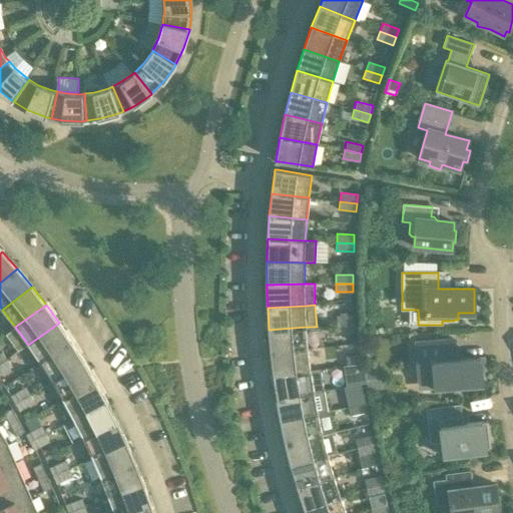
[(338,325),(355,324),(354,315),(337,317),(338,325)]
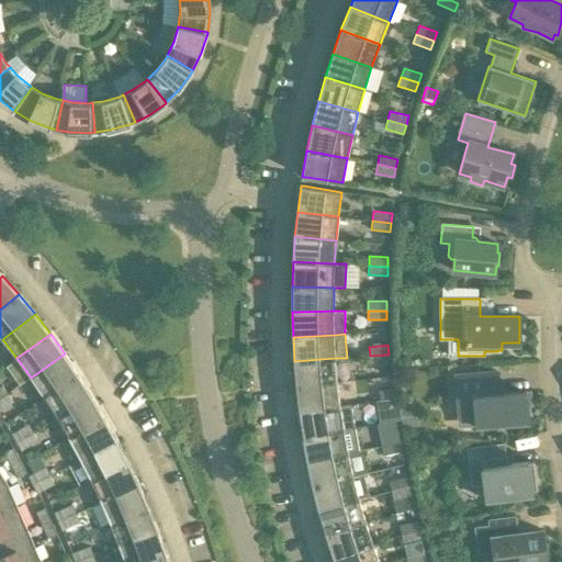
[(79,374),(65,353),(31,378),(44,397),(79,374)]
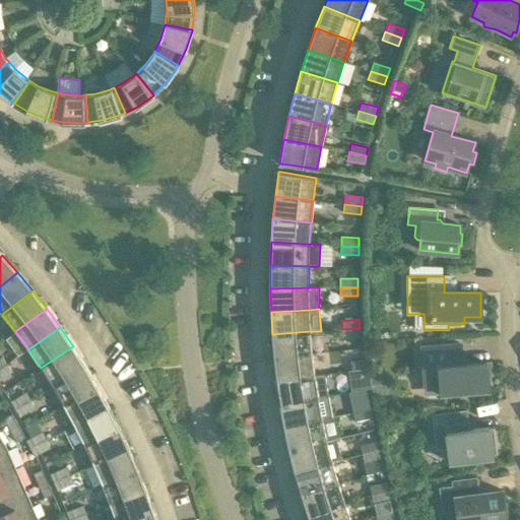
[(360,328),(342,329),(342,338),(360,336),(360,328)]
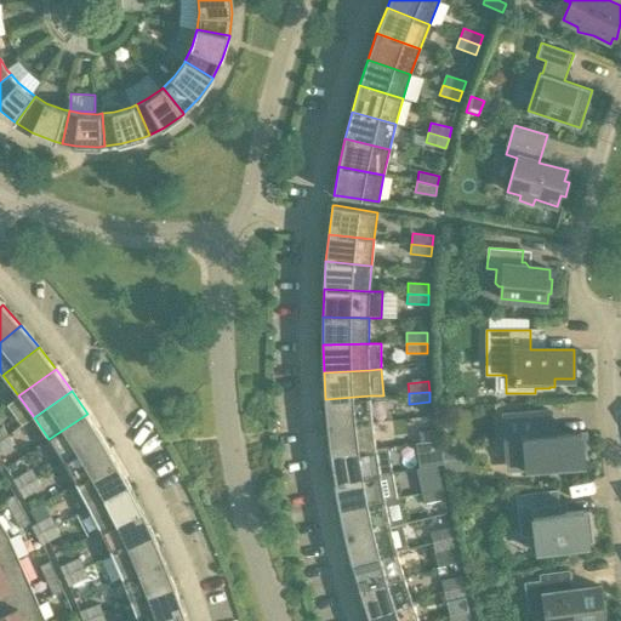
[(370,396),(325,399),(328,427),(372,422),(370,396)]
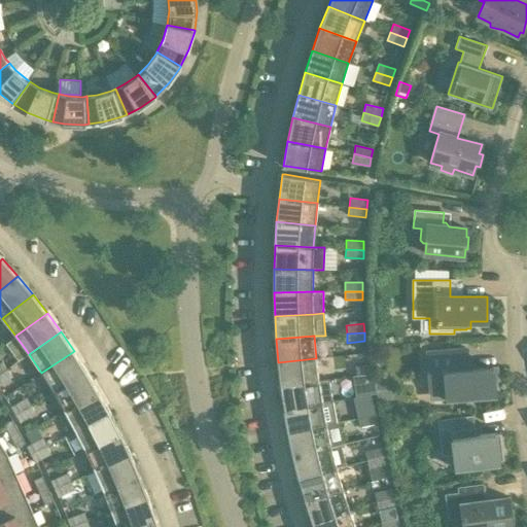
[(496,396),(494,379),(498,379),(497,366),(469,370),(467,349),(426,352),(429,393),(446,392),(447,400),(496,396)]
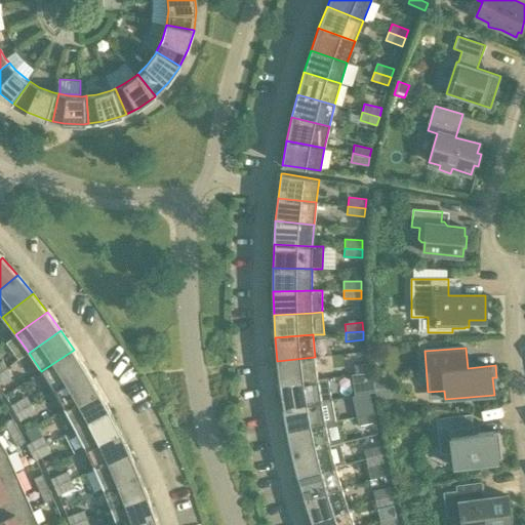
[(86,370),(74,350),(41,371),(53,390),(86,370)]
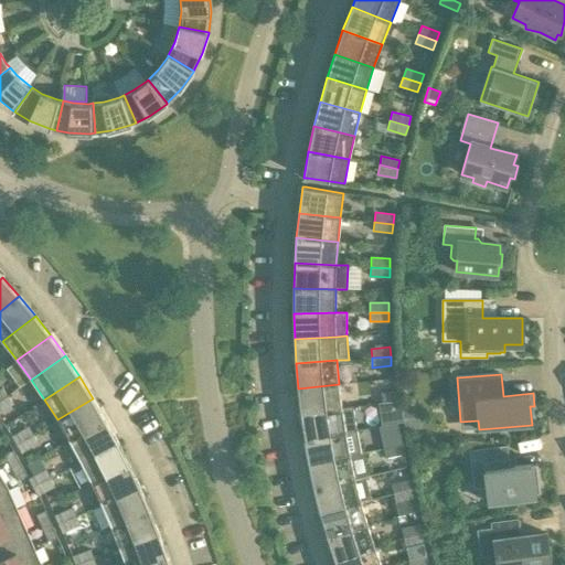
[(342,408),(339,384),(298,388),(301,414),(342,408)]
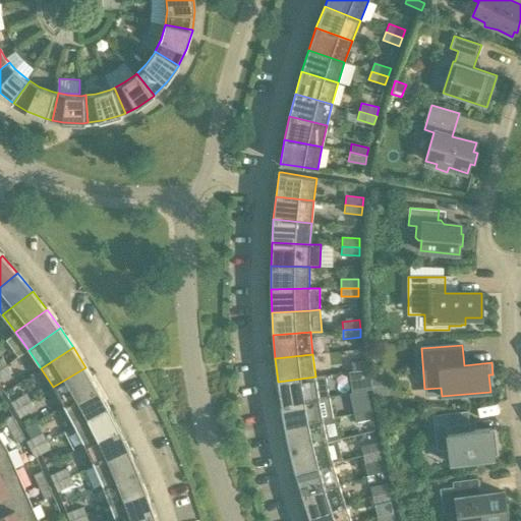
[(353,371),(370,368),(369,360),(352,362),(353,371)]
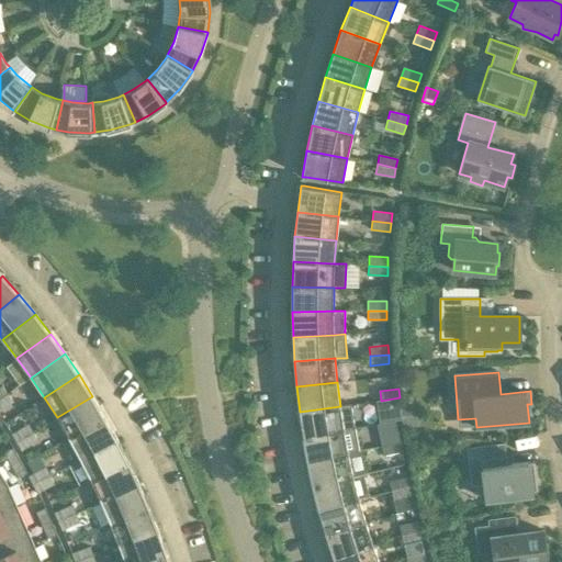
[(8,394),(0,398),(0,409),(13,401),(8,394)]
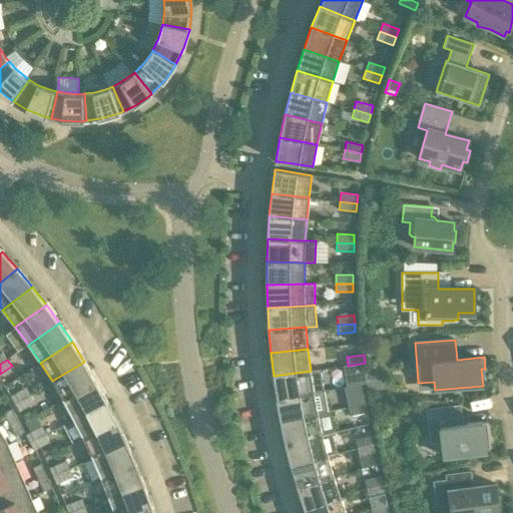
[(96,382),(84,362),(52,381),(63,400),(96,382)]
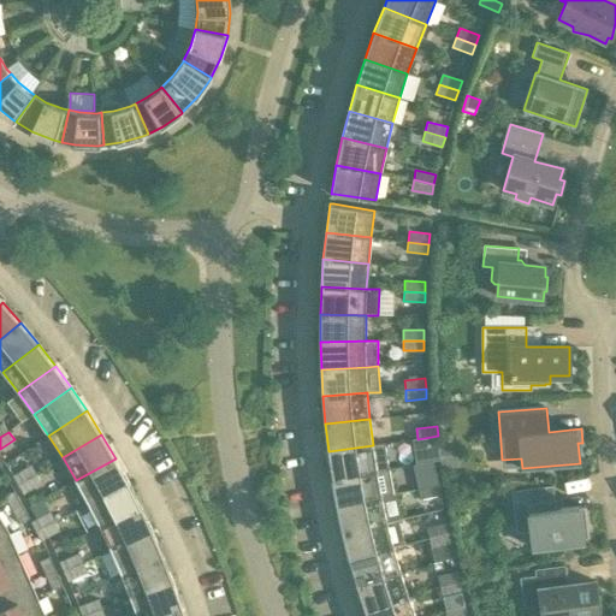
[(438,436),(418,439),(419,449),(439,446),(438,436)]
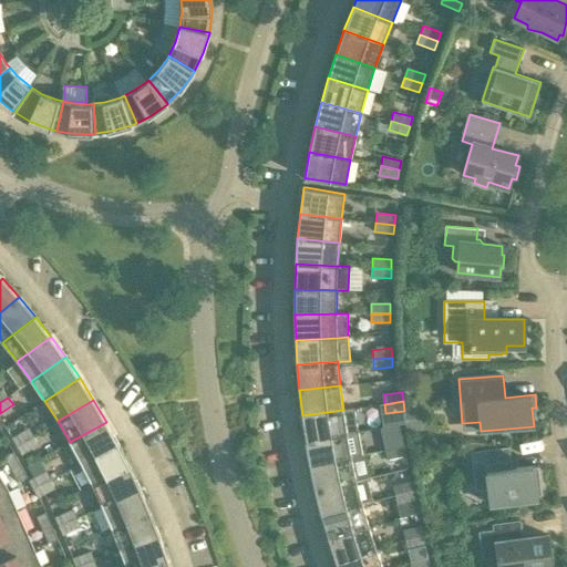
[(422,408),(404,410),(406,433),(424,431),(422,408)]
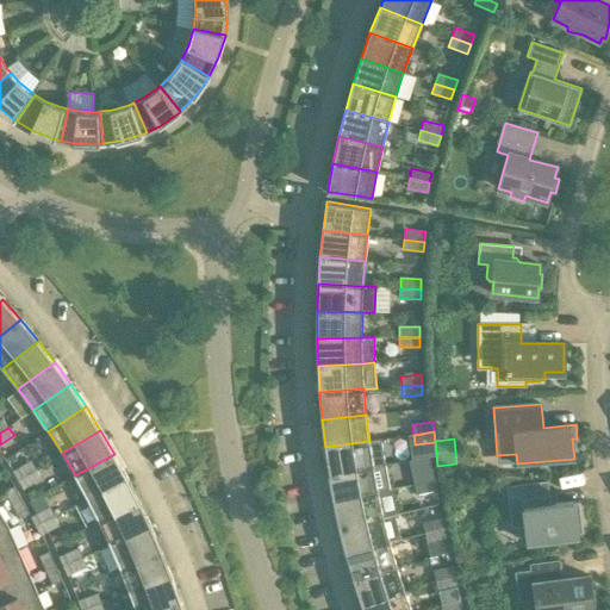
[(369,442),(369,441),(325,447),(329,474),(385,465),(380,440),(369,442)]
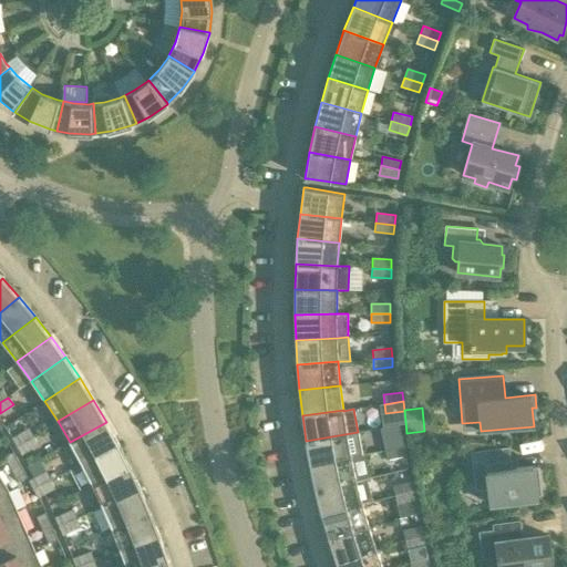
[(119,444),(106,422),(70,442),(82,463),(119,444)]
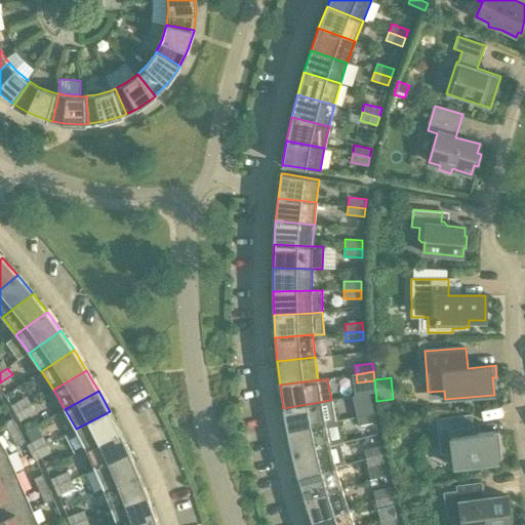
[(16,413),(31,404),(27,396),(11,405),(16,413)]
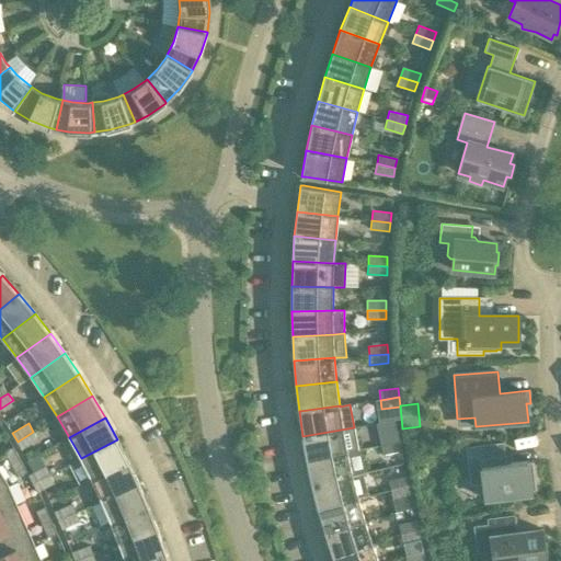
[(358,450),(354,427),(302,436),(307,460),(347,453),(358,450)]
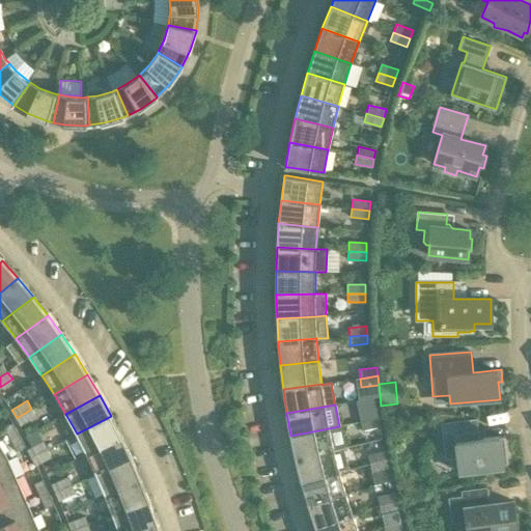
[(31,409),(17,418),(21,425),(36,416),(31,409)]
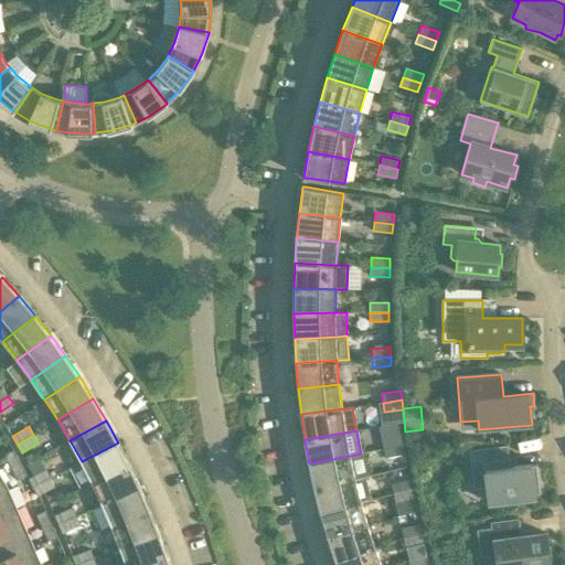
[(384,449),(403,445),(401,436),(382,439),(384,449)]
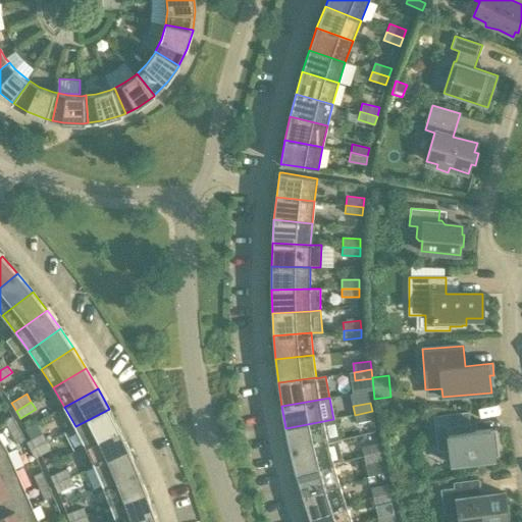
[(109,409),(75,426),(85,447),(119,429),(109,409)]
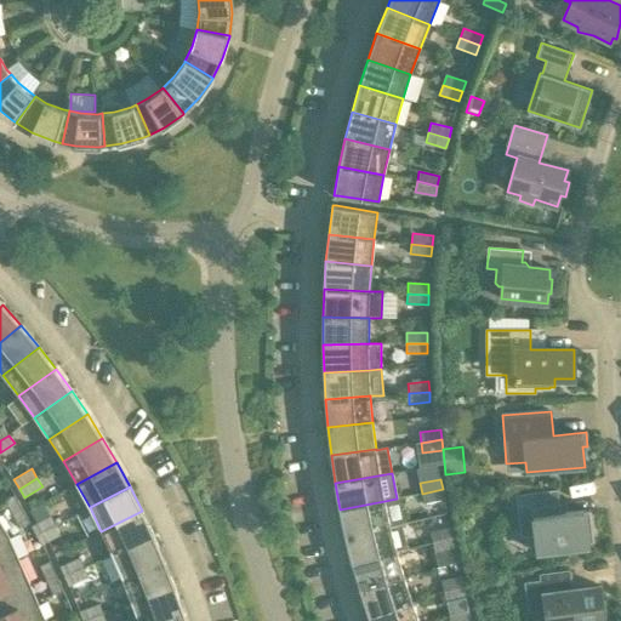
[(444,499),(443,489),(422,494),(425,503),(444,499)]
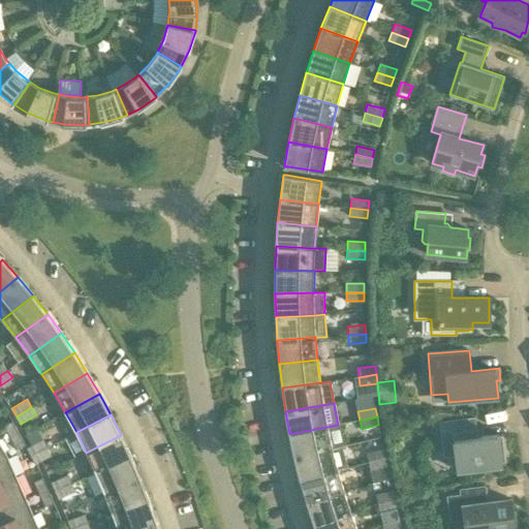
[(501,466),(500,461),(505,460),(502,434),(477,437),(475,416),(439,422),(443,458),(456,457),(458,471),(501,466)]
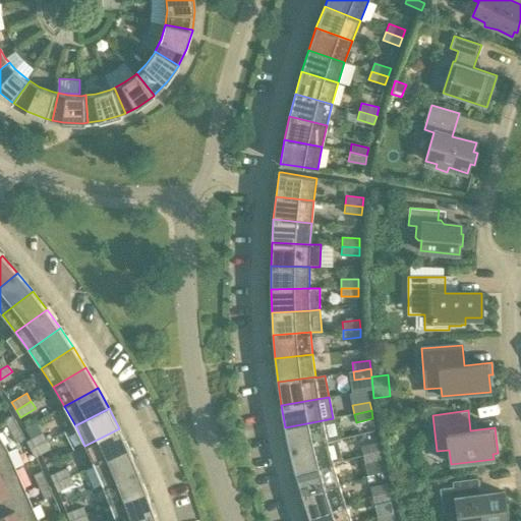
[(11,430),(18,426),(12,415),(5,419),(11,430)]
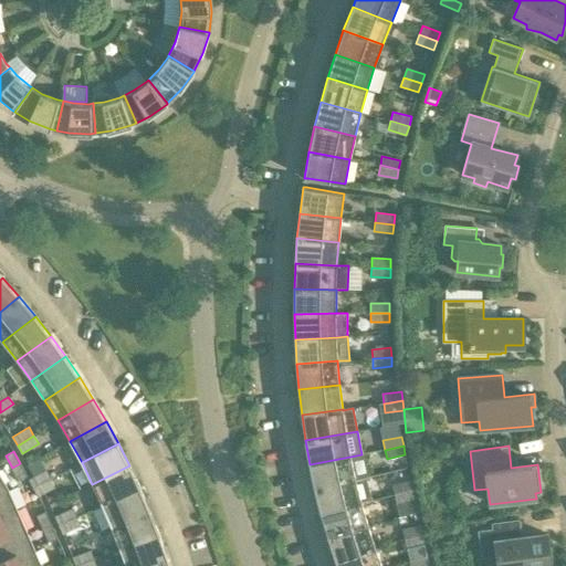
[(350,457),(310,464),(315,490),(356,480),(350,457)]
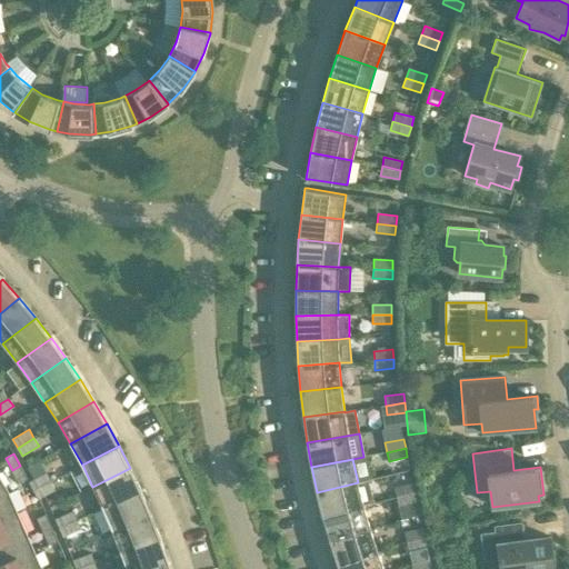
[(28,478),(20,466),(12,470),(19,483),(28,478)]
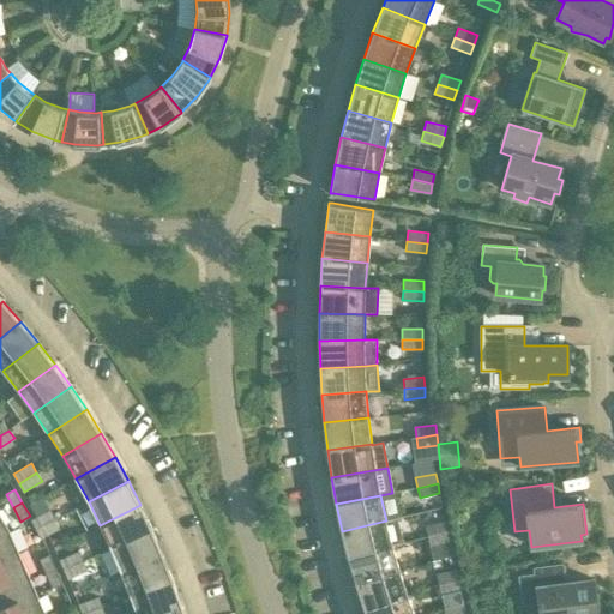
[(152,530),(140,505),(100,525),(110,548),(152,530)]
